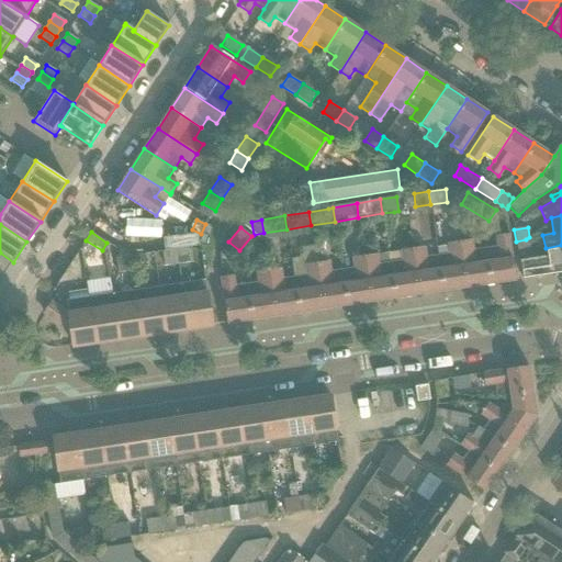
[(497,246),(485,248),(491,283),(515,279),(508,234),(495,236),(497,246)]
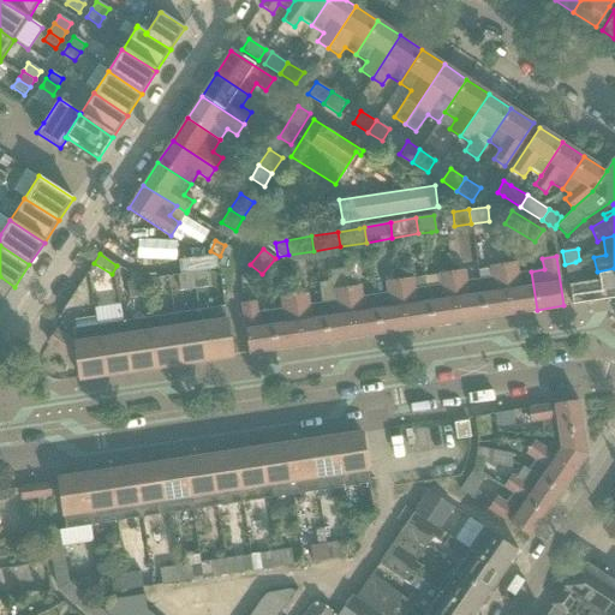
[(177,263),(179,275),(192,273),(209,270),(218,269),(215,257),(177,263)]
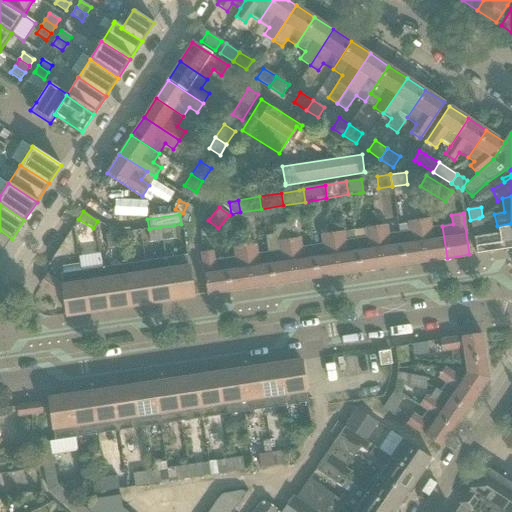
[(479,218),(470,220),(472,233),(473,233),(484,232),(482,216),(479,218)]
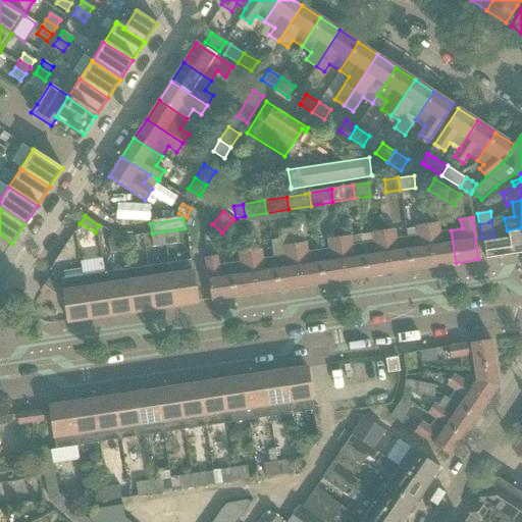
[(437,222),(427,223),(433,266),(456,263),(451,230),(439,232),(437,222)]
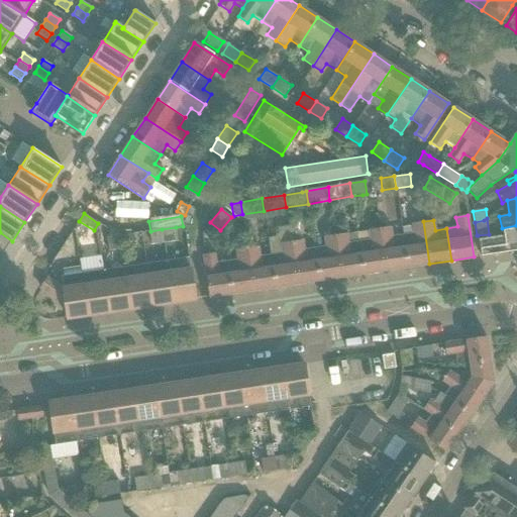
[(413,233),(403,235),(407,267),(429,264),(423,221),(411,223),(413,233)]
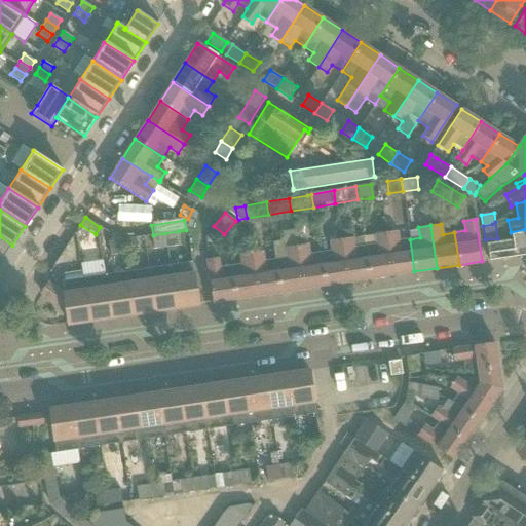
[(224,234),(214,226),(205,235),(215,243),(224,234)]
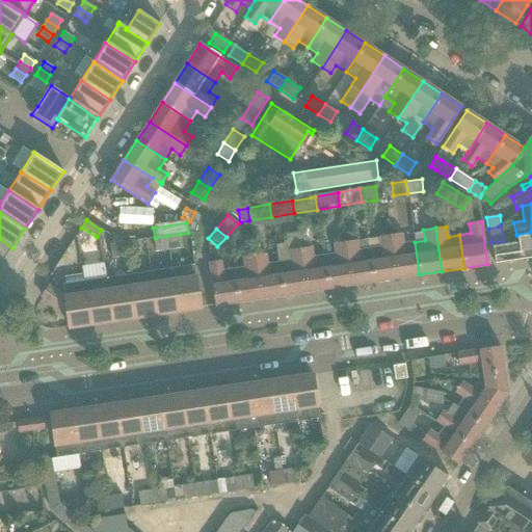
[(290,261),(278,262),(284,295),(306,292),(299,248),(297,233),(286,234),(290,261)]
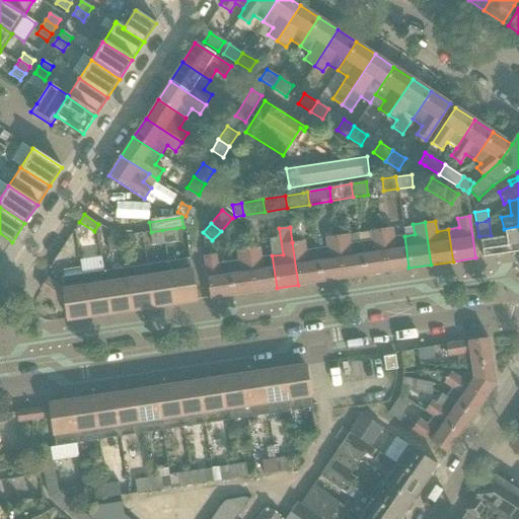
[(176,228),(162,230),(164,242),(178,240),(176,228)]
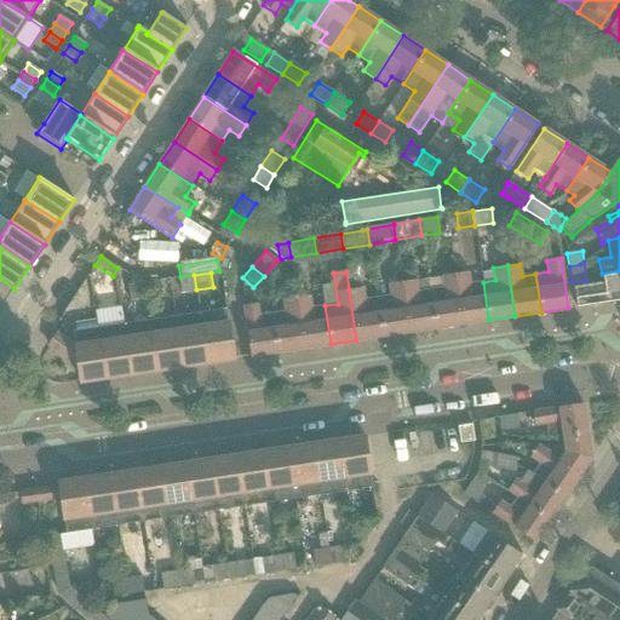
[(468,273),(454,274),(463,325),(488,320),(483,282),(469,283),(468,273)]
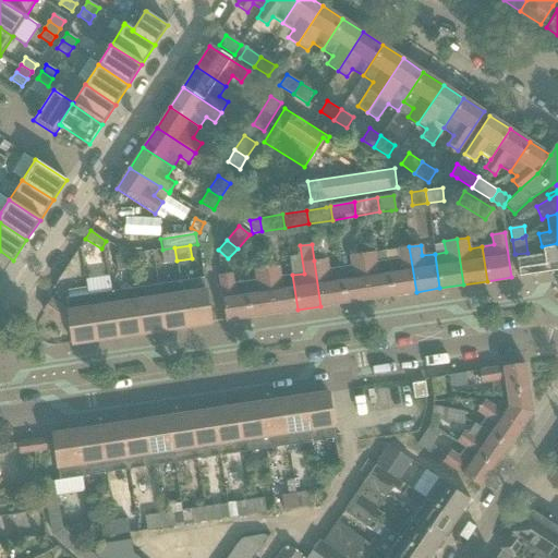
[(543,254),(517,258),(519,276),(519,277),(520,277),(521,277),(520,269),(531,268),(532,275),(557,270),(557,245),(542,247),(542,249),(543,254)]
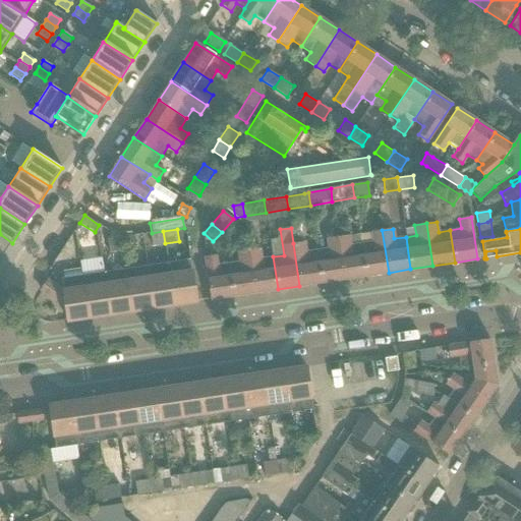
[(372,242),(361,243),(366,276),(389,273),(382,230),(370,232),(372,242)]
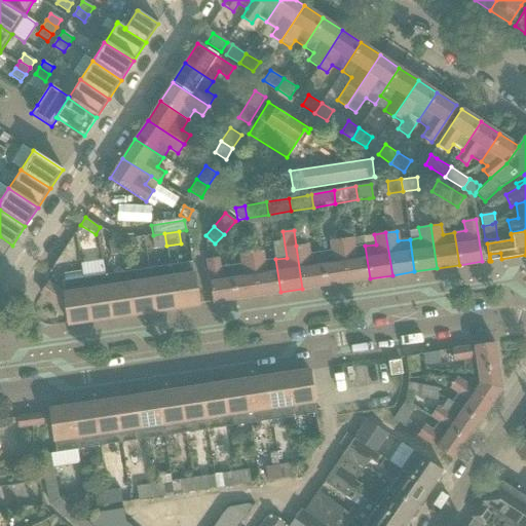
[(153,235),(150,235),(152,248),(166,246),(164,233),(153,235)]
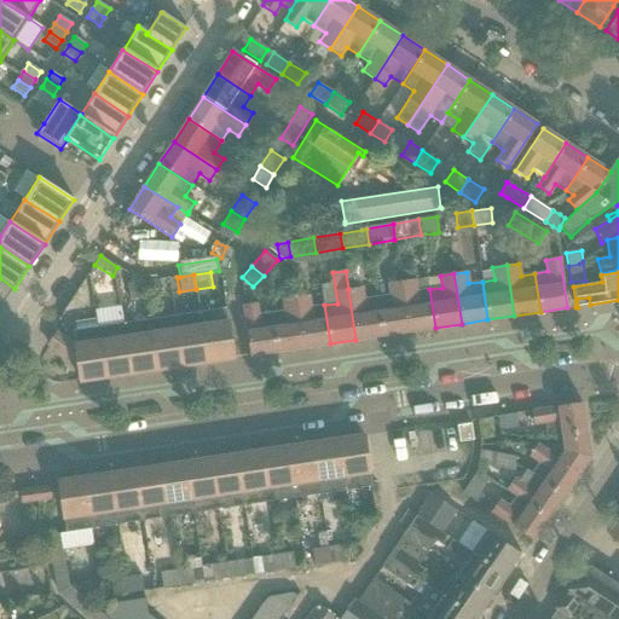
[(415,279),(401,282),(409,331),(435,328),(429,289),(416,291),(415,279)]
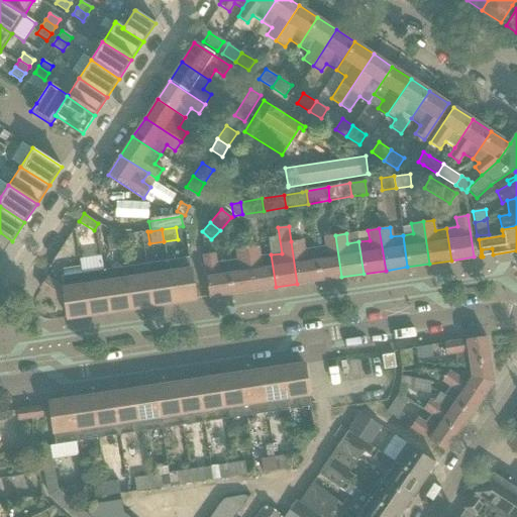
[(132,234),(120,235),(122,249),(134,247),(132,234)]
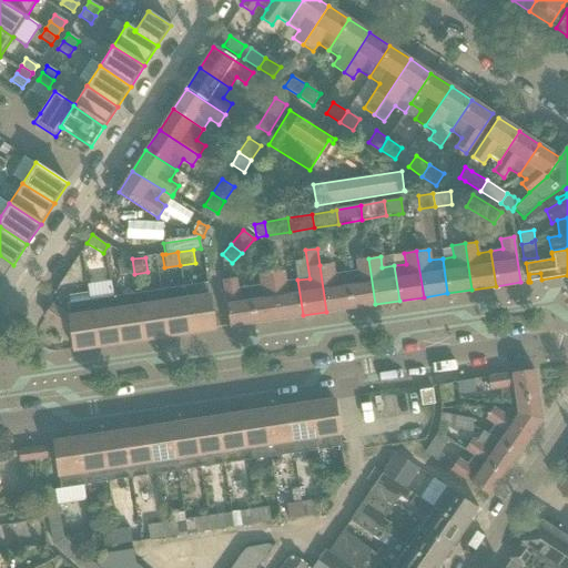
[(118,261),(117,261),(118,262),(119,276),(134,274),(132,259),(118,261)]
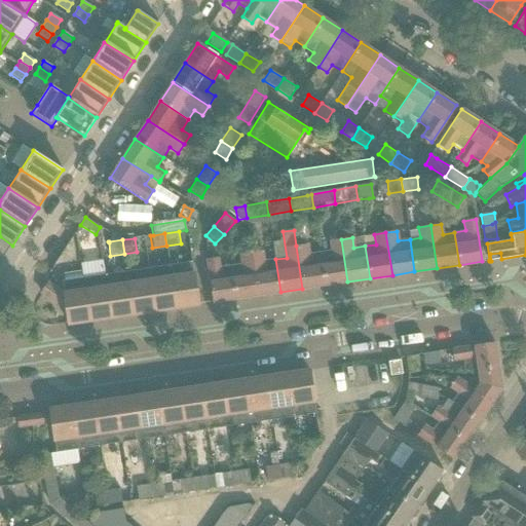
[(331,251),(320,253),(325,285),(347,282),(341,239),(330,241),(331,251)]
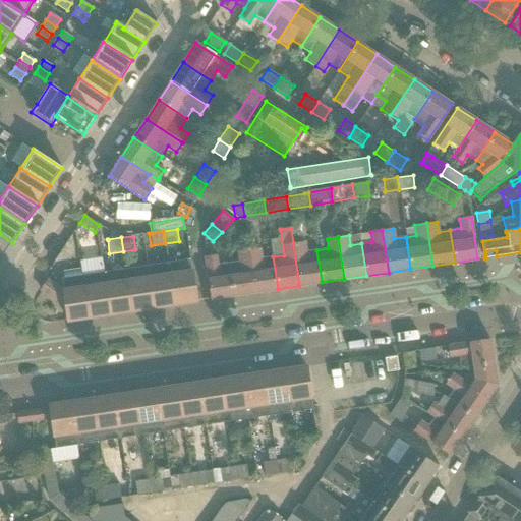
[(305,242),(293,243),(299,286),(322,282),(316,250),(306,251),(305,242)]
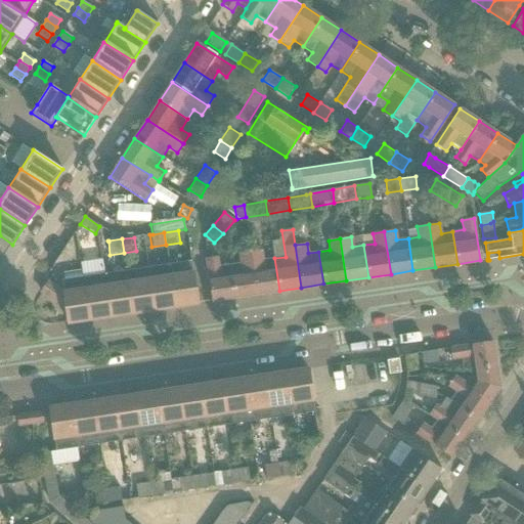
[(261,250),(251,252),(257,294),(279,291),(274,258),(263,260),(261,250)]
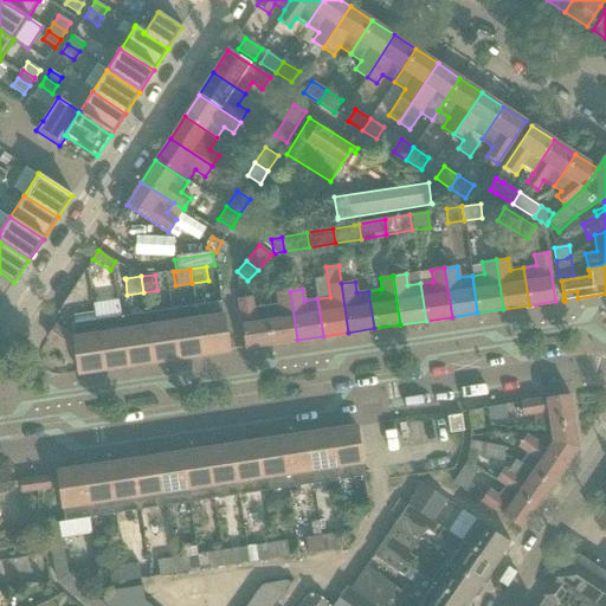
[(278,304),(265,307),(271,345),(297,340),(290,291),(277,294),(278,304)]
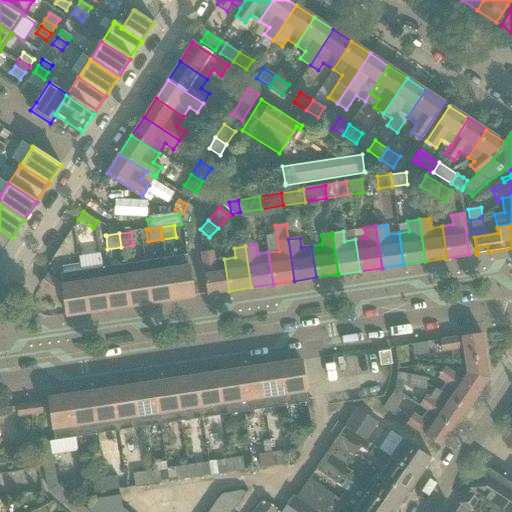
[(229,291),(224,259),(213,261),(212,251),(201,253),(207,294),(229,291)]
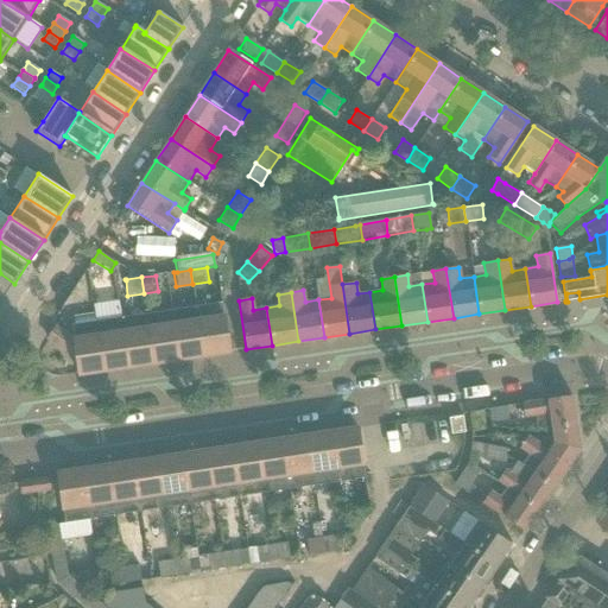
[(221,302),(196,306),(203,355),(229,352),(226,328),(221,302)]
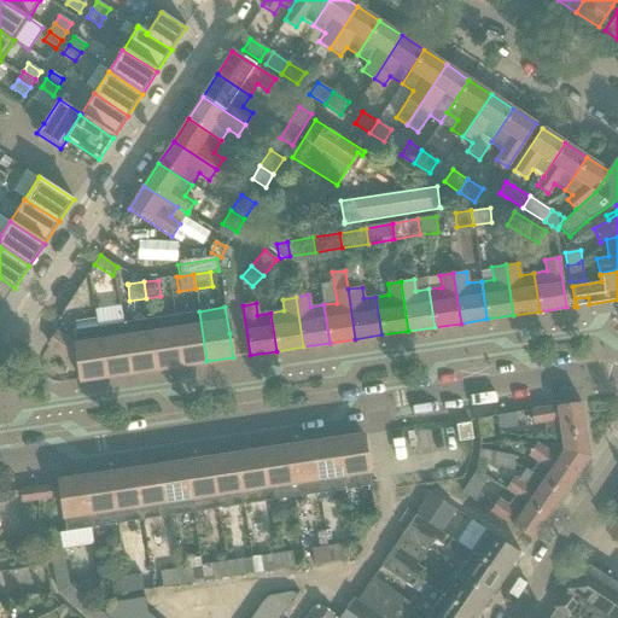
[(199,312),(174,315),(181,366),(207,361),(199,312)]
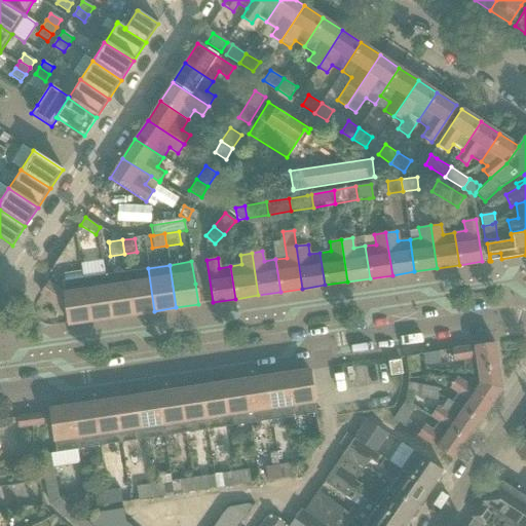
[(148,268),(126,271),(133,314),(154,311),(148,268)]
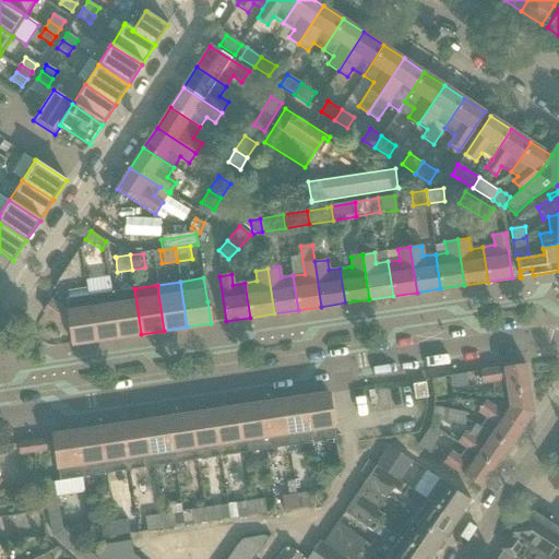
[(134,288),(111,292),(118,337),(141,334),(134,288)]
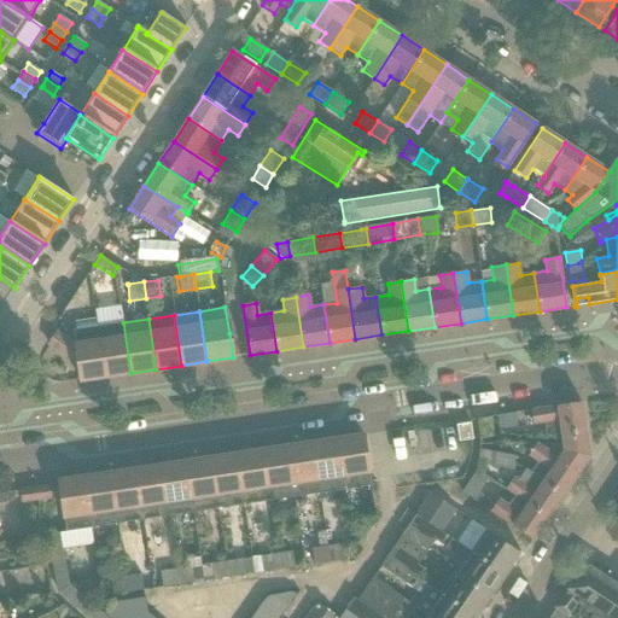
[(123,322),(98,326),(105,377),(130,373),(123,322)]
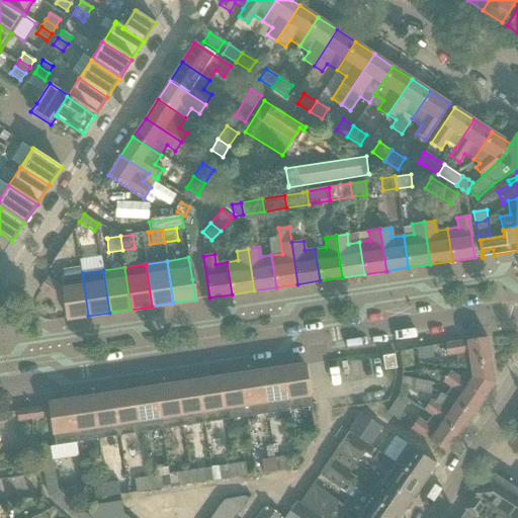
[(88,316),(82,273),(61,277),(63,289),(47,279),(46,280),(39,288),(64,305),(67,319),(88,316)]
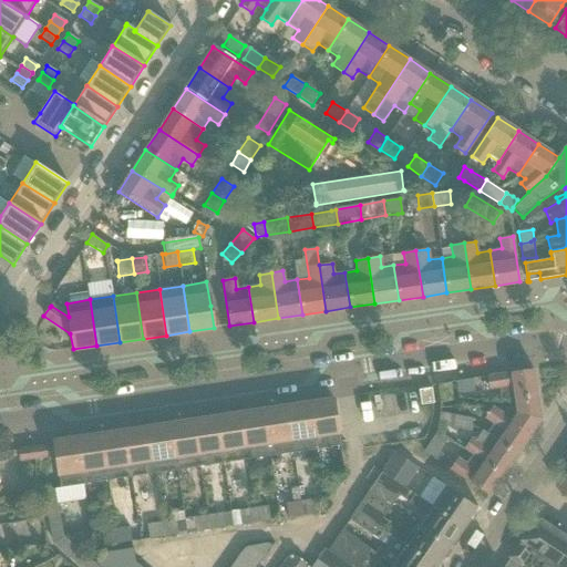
[(533,370),(487,377),(490,391),(500,389),(502,400),(515,398),(537,394),(533,370)]
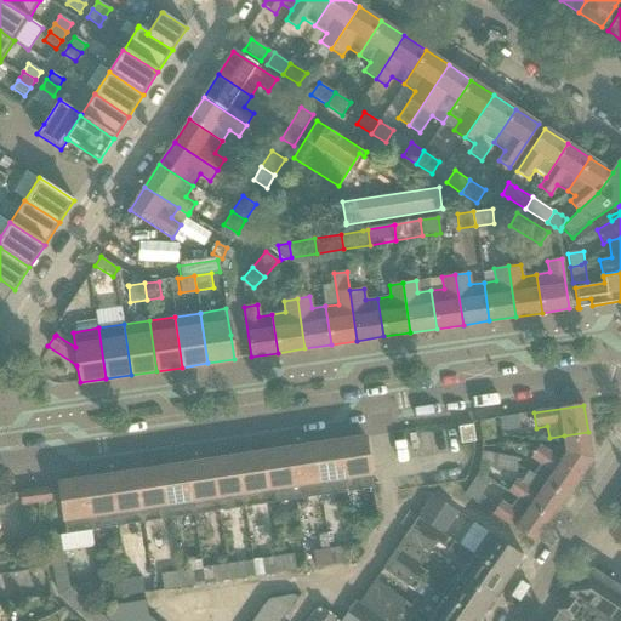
[(517,415),(499,419),(501,432),(519,428),(517,415)]
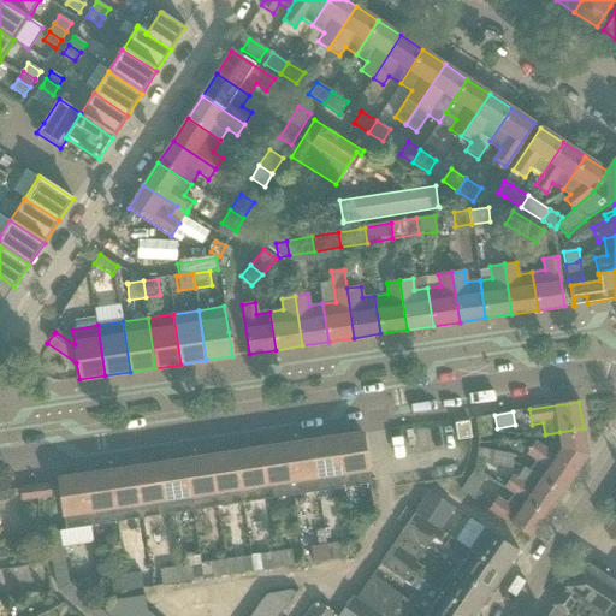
[(490,416),(475,419),(479,437),(493,434),(490,416)]
